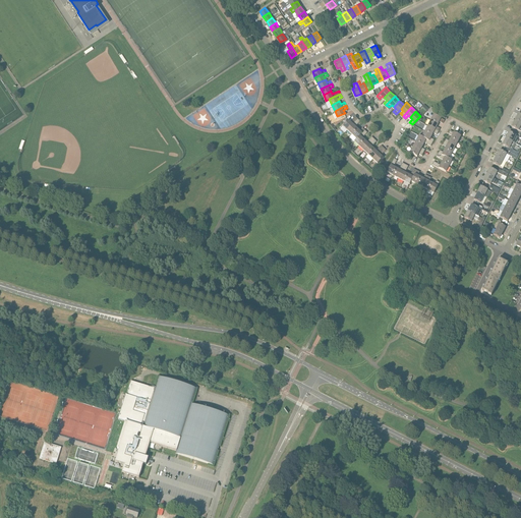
[(443,121),(445,118),(433,112),(430,117),(438,121),(440,119),(443,121)]
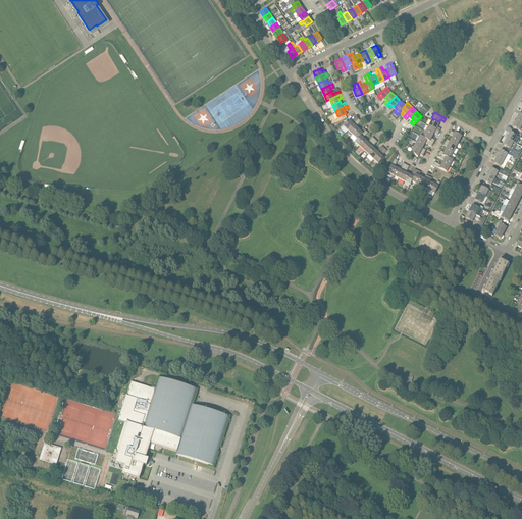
[(343,123),(348,128),(359,116),(356,114),(351,119),(349,117),(343,123)]
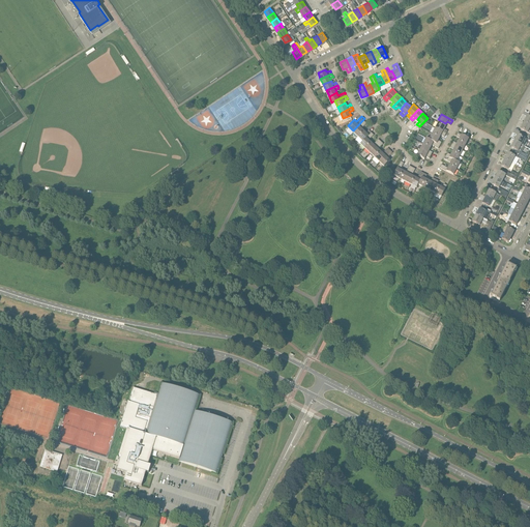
[(358,135),(363,128),(361,126),(366,121),(364,118),(353,130),(358,135)]
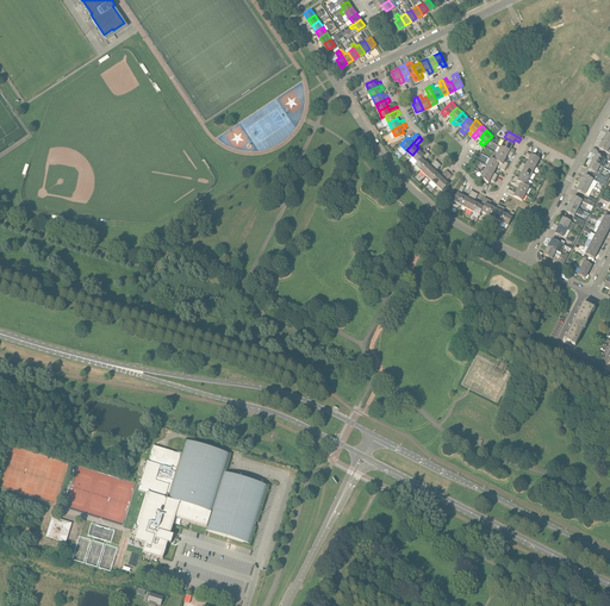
[(500,144),(514,151),(515,148),(511,145),(512,142),(504,137),(500,144)]
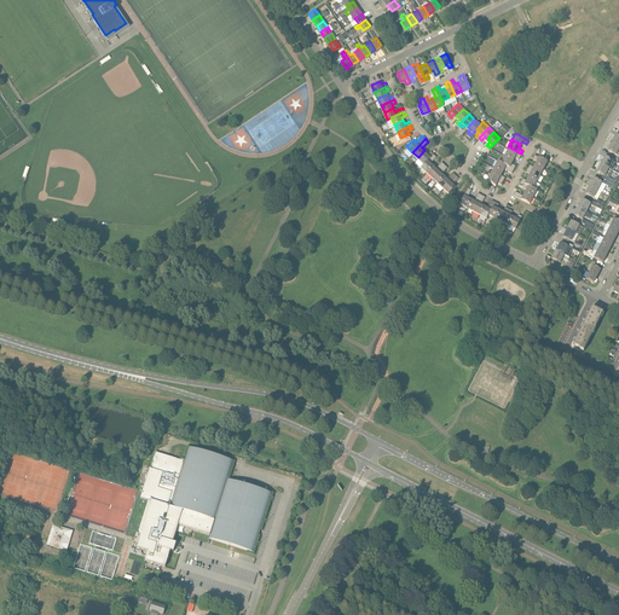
[(607,148),(617,151),(618,145),(618,143),(612,139),(607,148)]
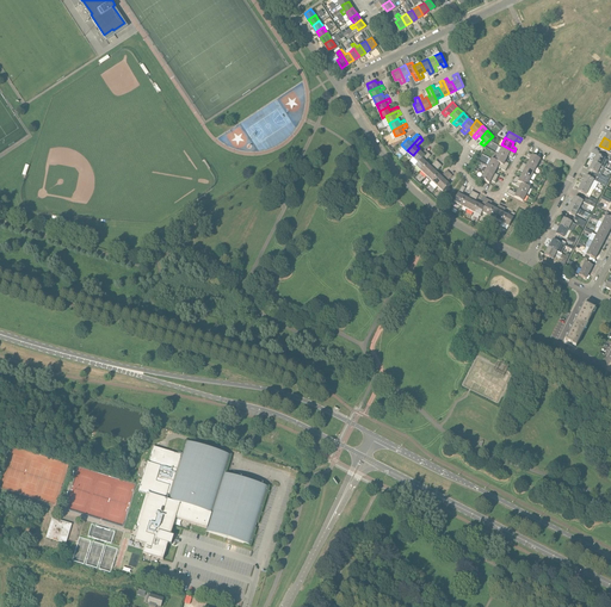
[(498,150),(507,155),(508,153),(512,155),(514,152),(501,144),(498,150)]
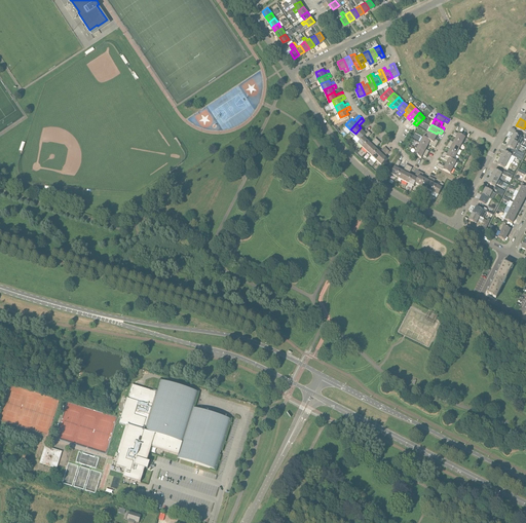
[(355,134),(360,138),(364,135),(369,128),(366,126),(363,129),(361,127),(355,134)]
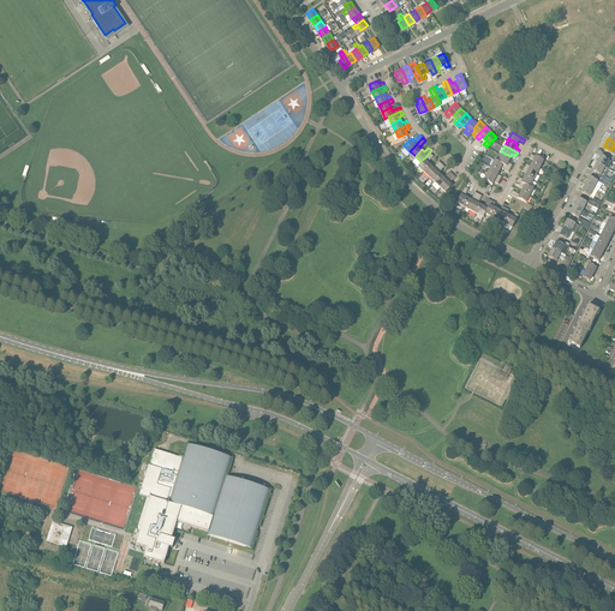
[(424,169),(430,162),(428,160),(434,154),(431,150),(425,157),(421,161),(418,165),(424,169)]
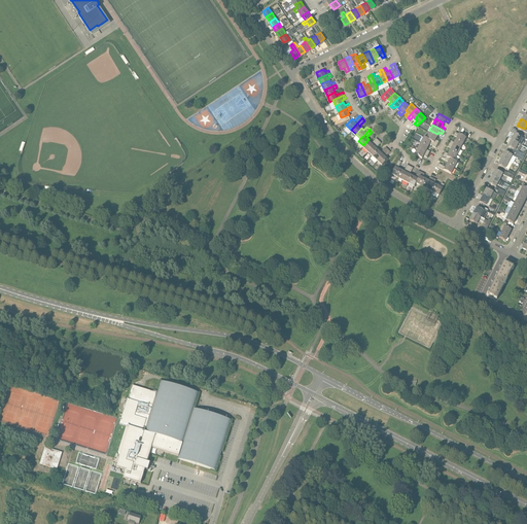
[(426,136),(437,142),(440,139),(435,137),(437,134),(429,130),(426,136)]
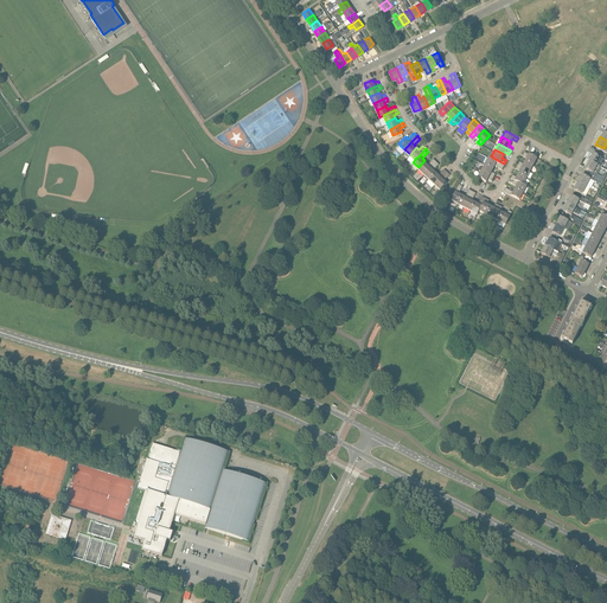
[(525,158),(534,162),(537,155),(524,149),(523,153),(526,155),(525,158)]
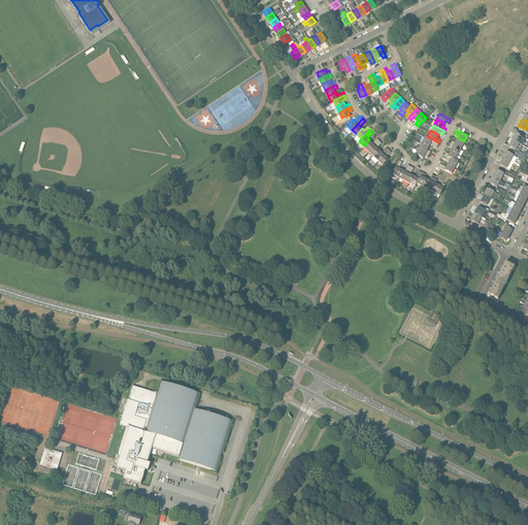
[(512,137),(520,141),(523,135),(516,131),(512,137)]
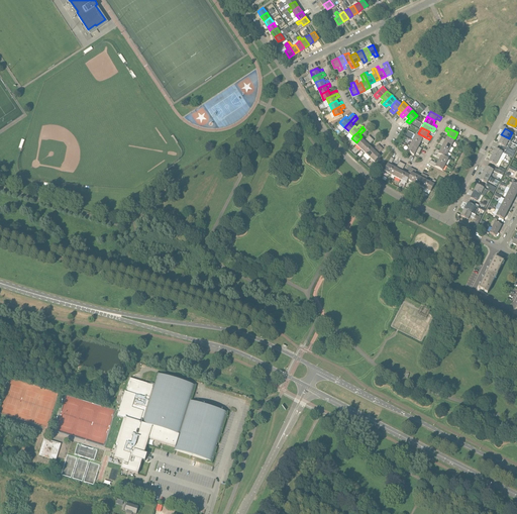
[(427,142),(429,139),(418,133),(416,132),(413,137),(420,141),(421,139),(427,142)]
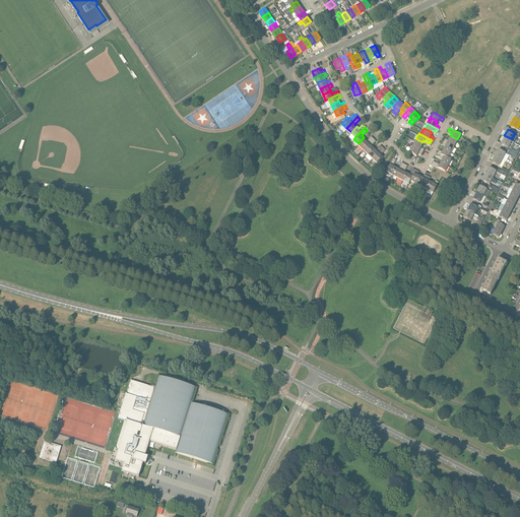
[(359,143),(363,147),(374,136),(371,134),(366,139),(364,137),(359,143)]
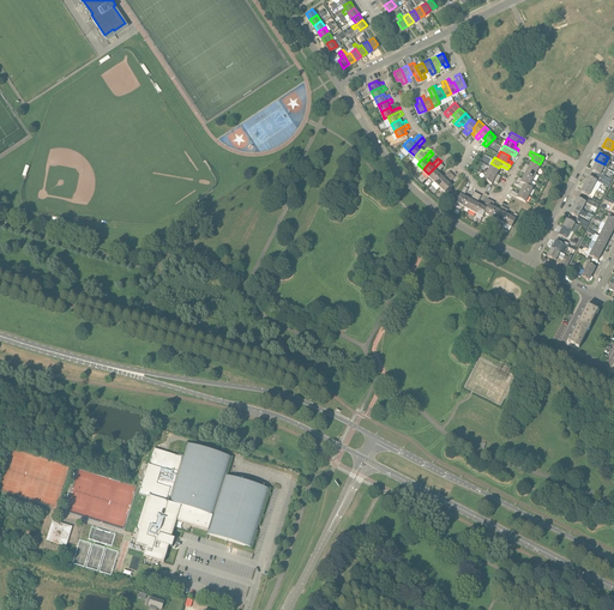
[(523,164),(536,170),(540,164),(531,159),(529,163),(525,161),(523,164)]
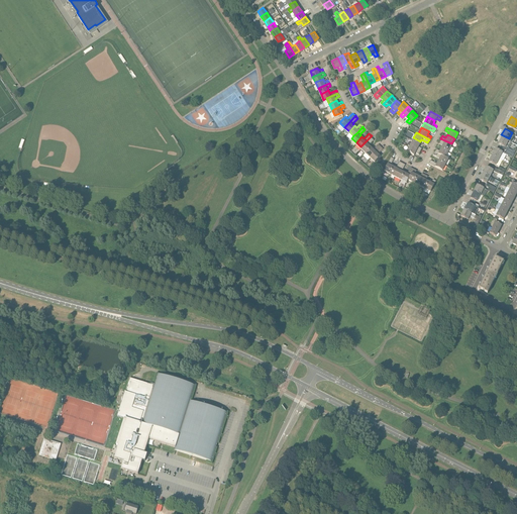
[(498,141),(505,144),(509,138),(501,134),(498,141)]
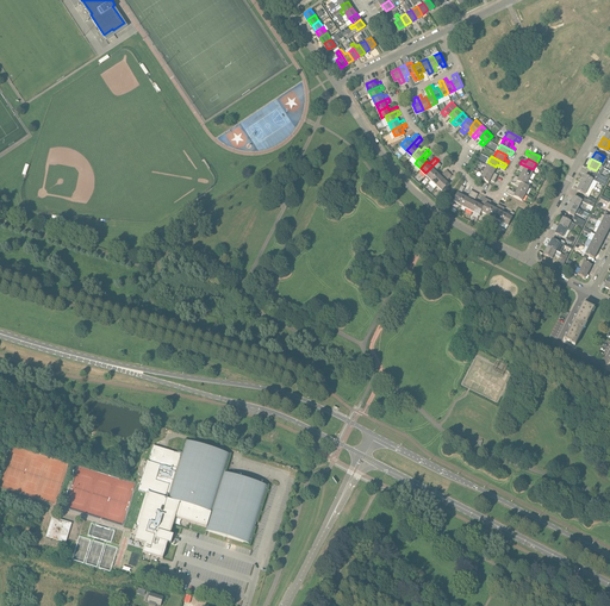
[(431,179),(437,172),(435,169),(441,162),(439,160),(425,173),(431,179)]
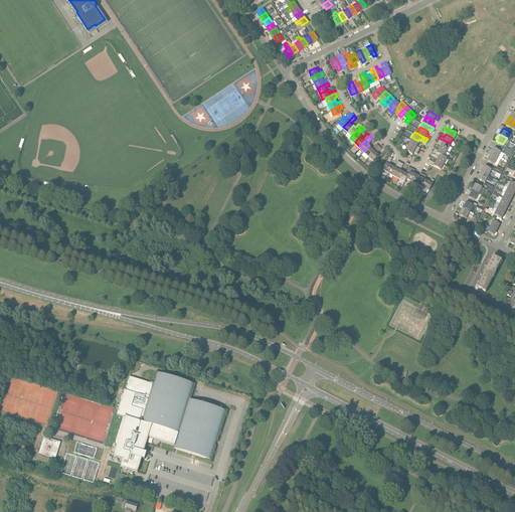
[(408,143),(418,149),(420,146),(416,144),(418,141),(411,137),(408,143)]
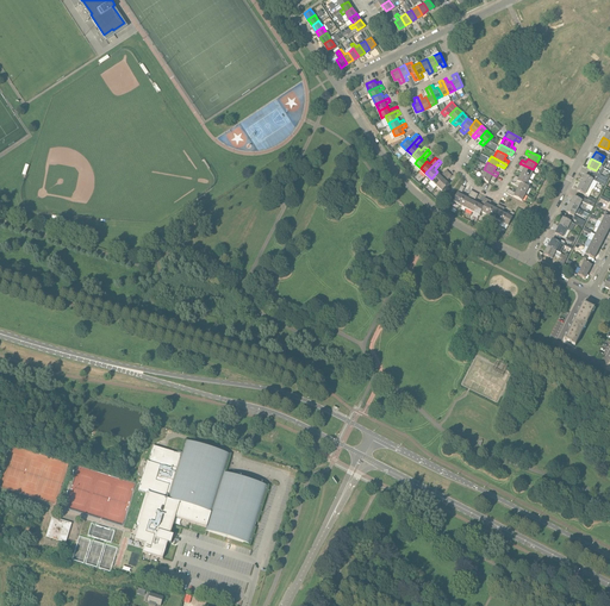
[(521,172),(529,176),(533,169),(520,163),(518,167),(522,169),(521,172)]
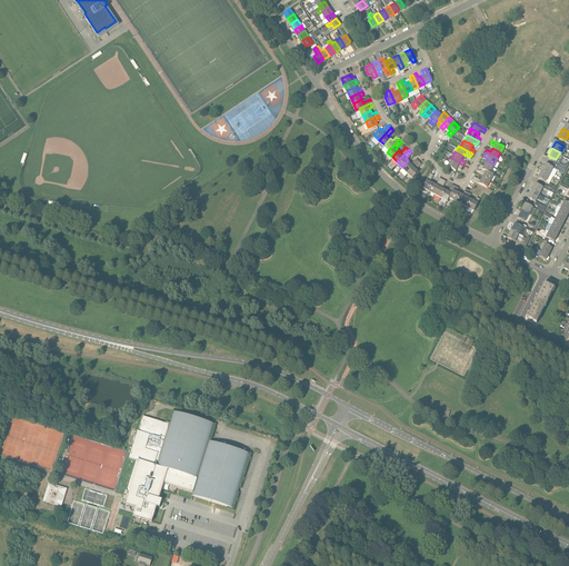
[(402,167),(407,171),(419,159),(416,156),(410,162),(408,160),(402,167)]
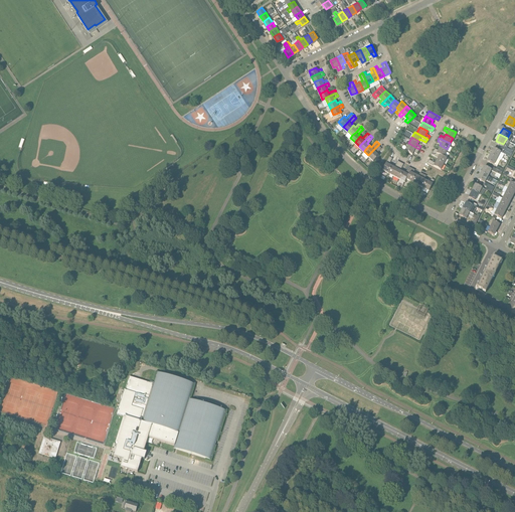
[(417,152),(418,149),(408,143),(405,149),(407,150),(412,152),(413,150),(417,152)]
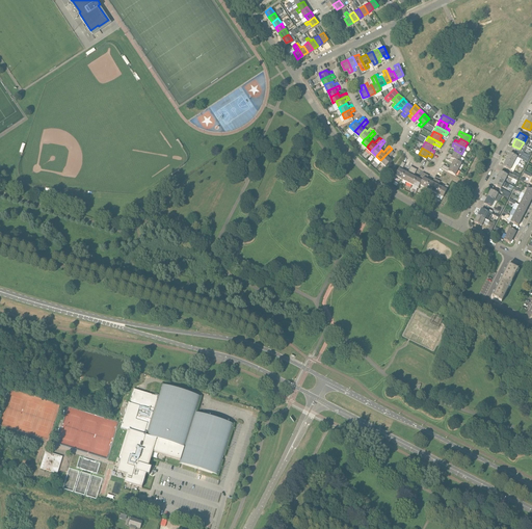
[(392,149),(380,160),(386,164),(392,158),(389,156),(394,151),(392,149)]
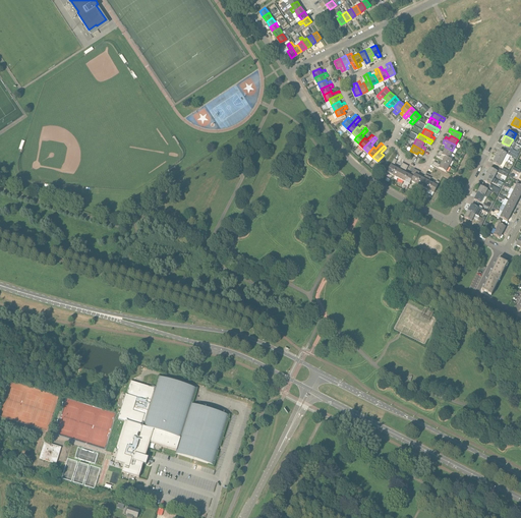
[(439,151),(449,157),(452,151),(445,147),(443,150),(440,148),(439,151)]
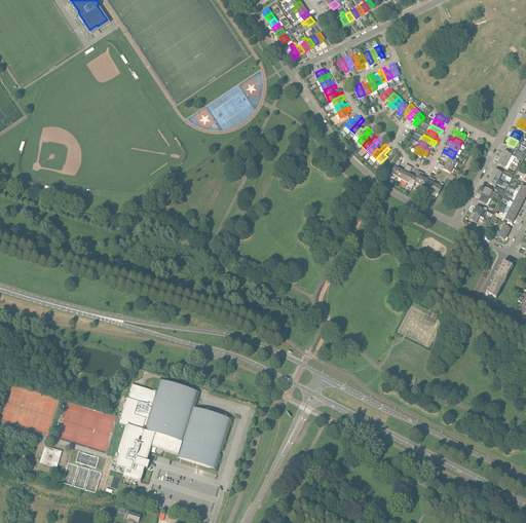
[(500,155),(508,159),(512,153),(503,149),(500,155)]
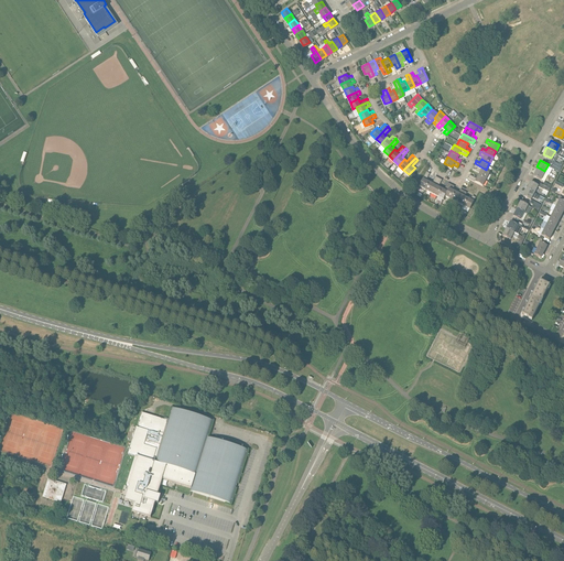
[(478,173),(486,177),(489,171),(486,170),(475,163),(473,166),(479,170),(478,173)]
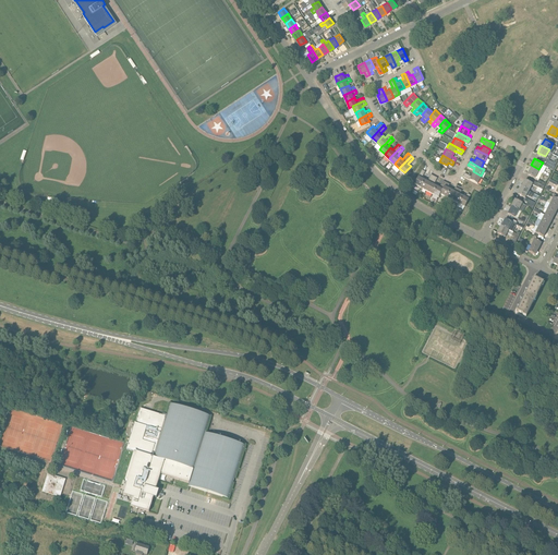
[(528,171),(535,176),(538,169),(531,165),(528,171)]
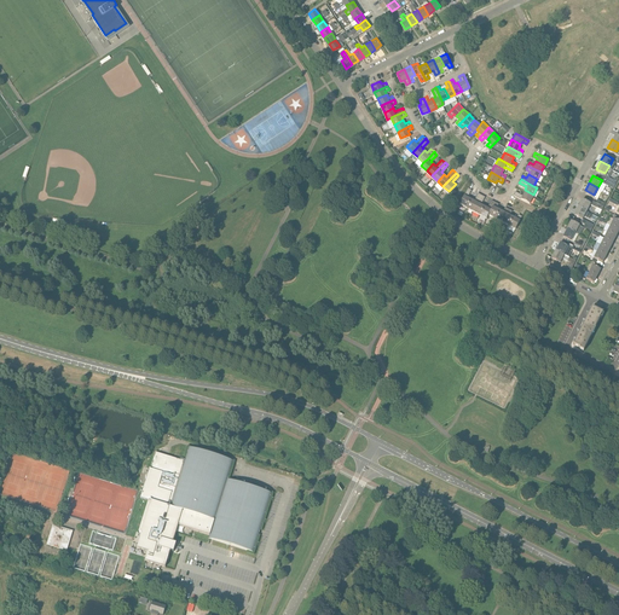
[(466,206),(470,196),(468,195),(472,187),(468,185),(460,202),(466,206)]
